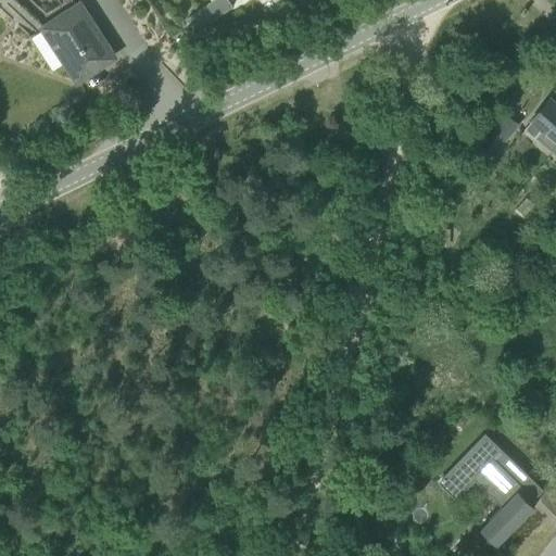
[(213,0),(184,23),(194,36),(231,10),(225,0),(213,0)]
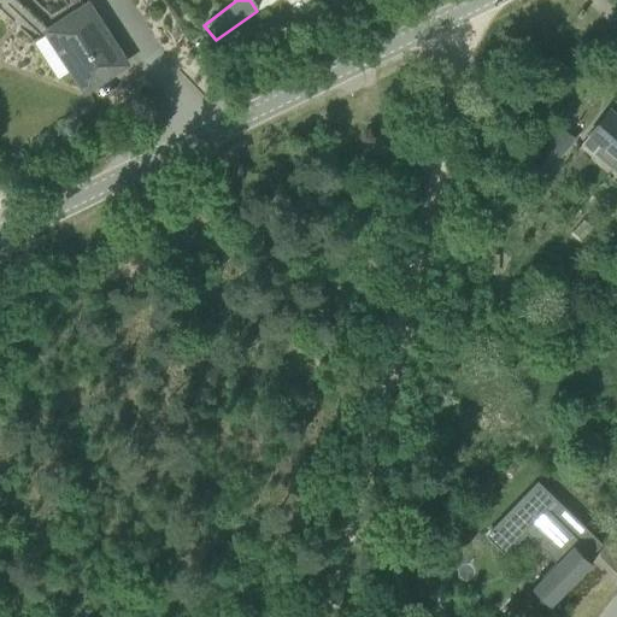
[(57,78),(72,68),(86,89),(115,70),(101,50),(106,47),(95,30),(100,27),(87,5),(33,41),(57,78)]
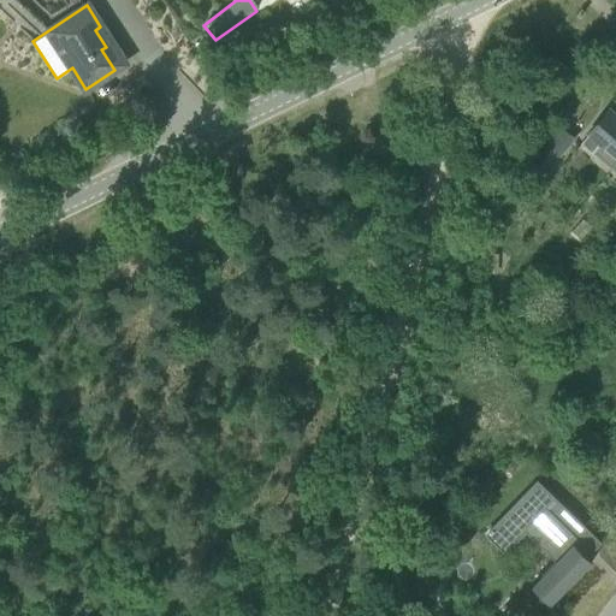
[(615,158),(615,116),(609,110),(580,144),(592,154),(599,144),(615,158)]
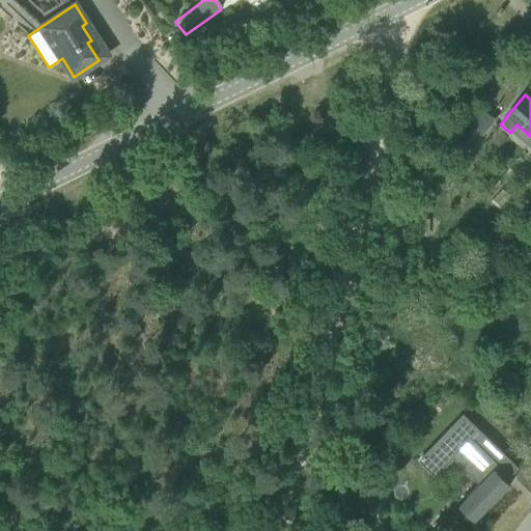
[(495,119),(481,109),(466,128),(478,139),(495,119)]
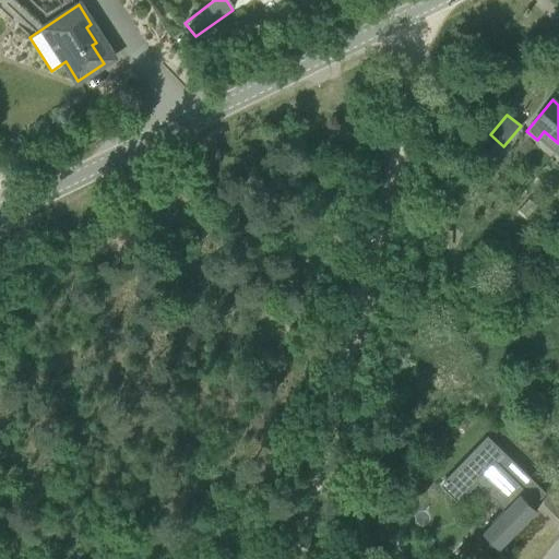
[(537,510),(530,502),(542,489),(487,436),(453,471),(471,489),(478,482),(506,508),(482,532),(499,549),(537,510)]
